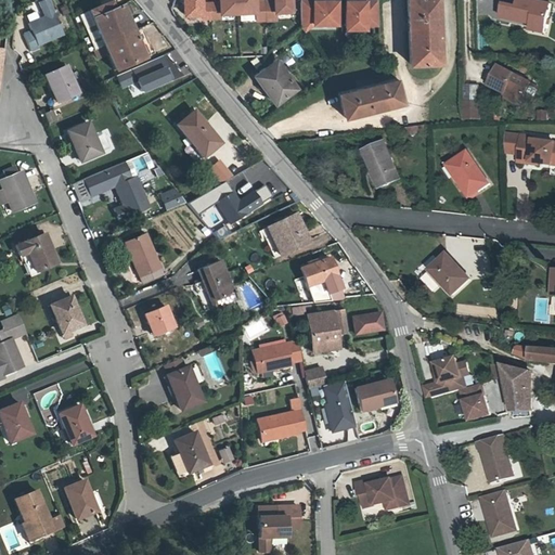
[(38,22),(27,26),(30,33),(23,36),(30,52),(38,49),(36,46),(63,34),(48,0),(44,0),(38,3),(44,17),(38,20),(38,22)]
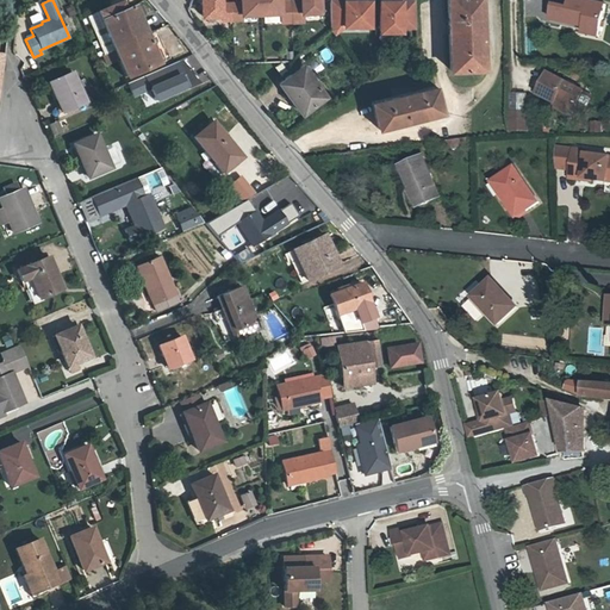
[(226,22),(226,5),(216,5),(216,0),(195,0),(197,18),(216,17),(216,22),(226,22)]
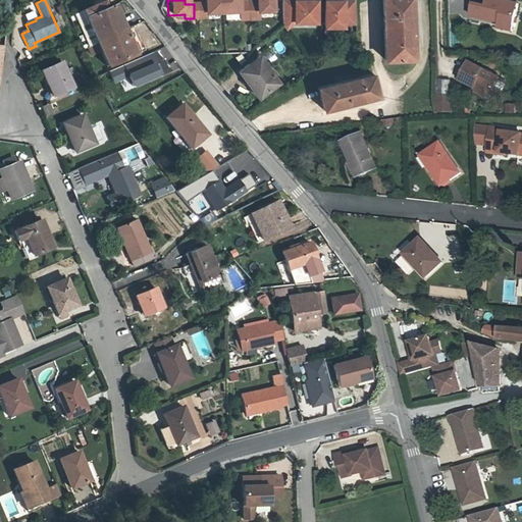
[(201,0),(202,3),(194,4),(194,18),(203,17),(203,13),(238,11),(238,19),(247,19),(246,1),(236,2),(236,0),(201,0)]
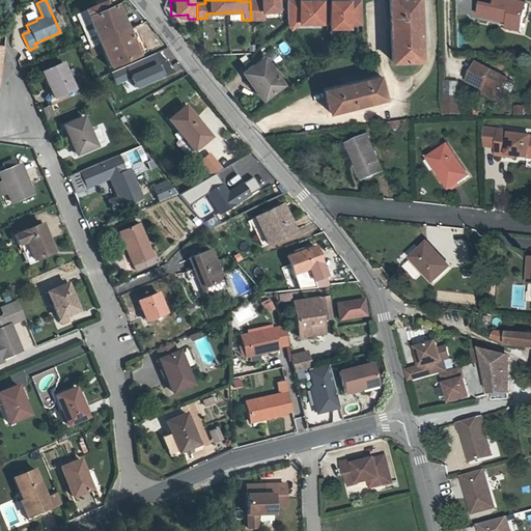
[(250,1),(251,20),(260,19),(260,11),(276,10),(276,9),(275,0),(259,0),(259,1),(250,1)]
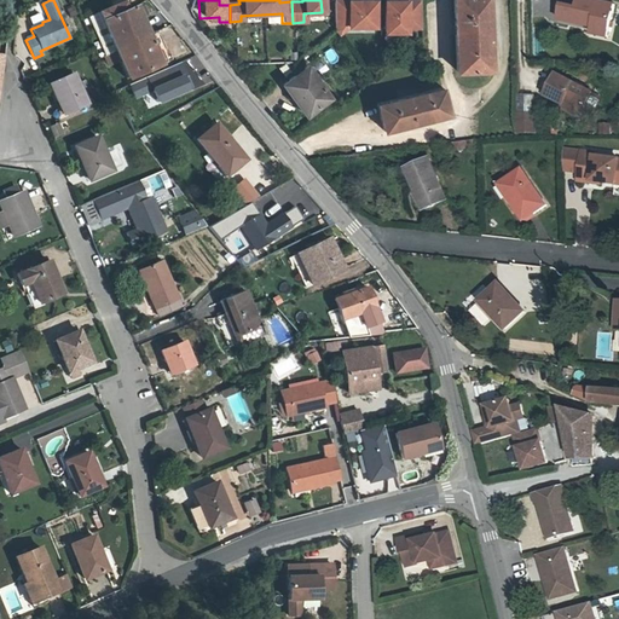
[(335,34),(347,25),(374,24),(371,0),(341,0),(331,0),(331,29),(335,34)]
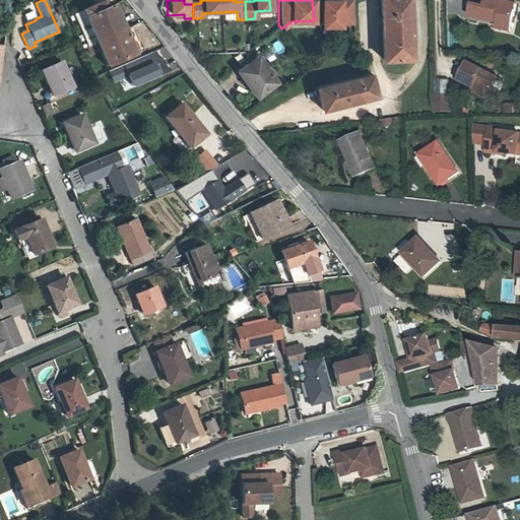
[(340,22),(352,21),(350,0),(331,0),(321,1),(323,26),(340,25),(340,22)]
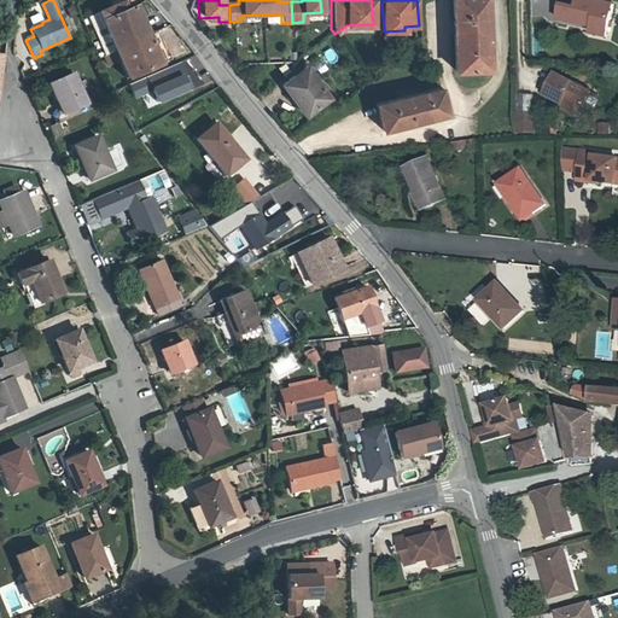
[(489,0),(454,0),(458,69),(493,68),(489,0)]
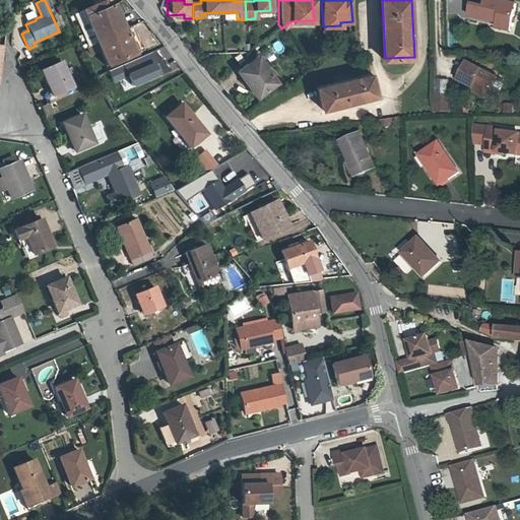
[(123,29),(113,5),(105,8),(102,1),(72,14),(86,46),(123,29)]
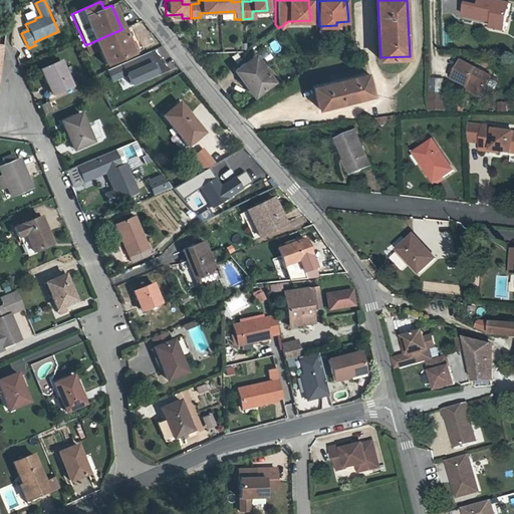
[(477,17),(493,20),(507,22),(509,6),(480,1),(477,17)]
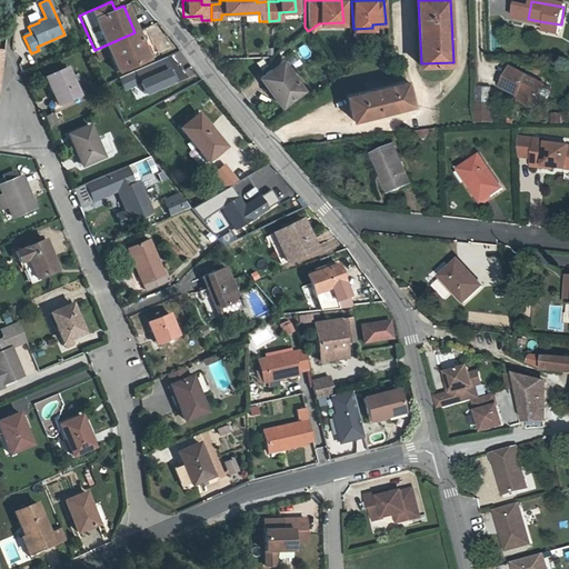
[(155,56),(171,49),(159,22),(143,30),(155,56)]
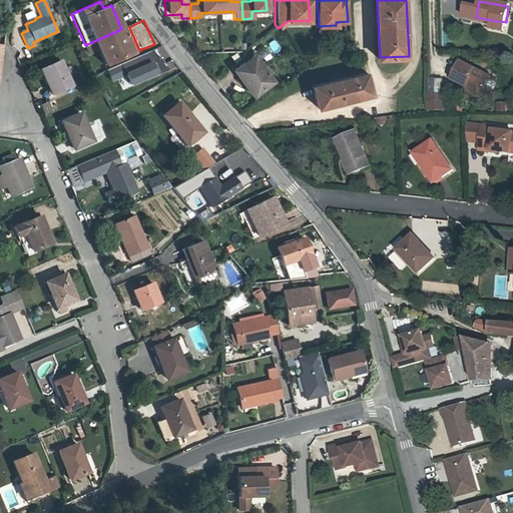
[(85,45),(96,68),(132,53),(121,29),(85,45)]
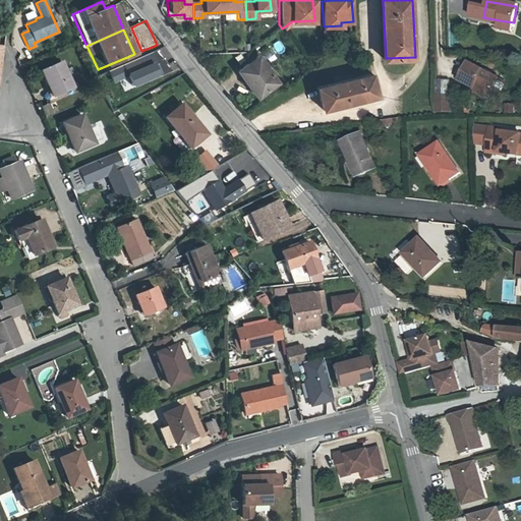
[(278,53),(285,49),(280,41),(273,44),(278,53)]
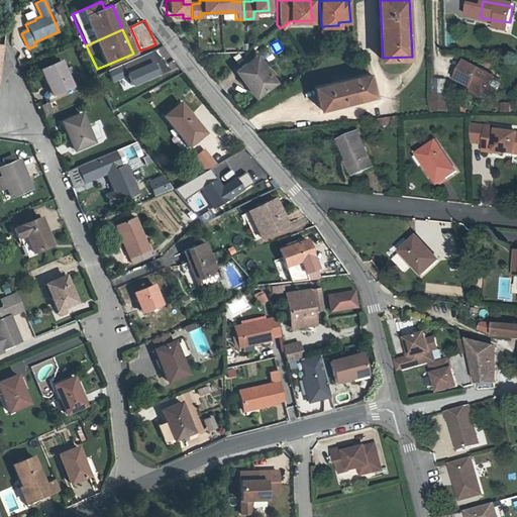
[(112,82),(126,76),(131,86),(159,74),(149,53),(108,71),(112,82)]
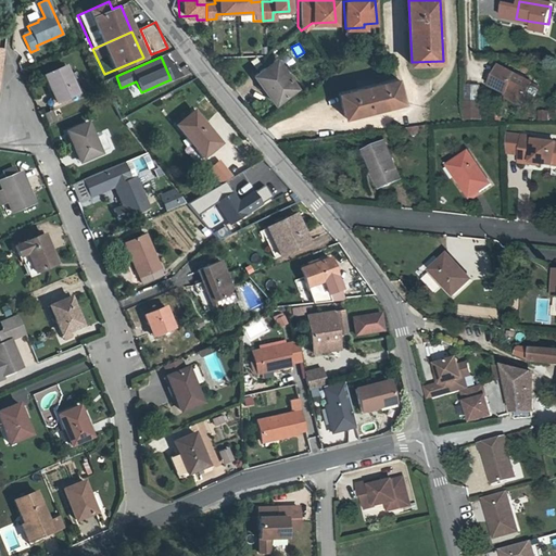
[(275,60),(254,76),(275,104),(297,88),(275,60)]
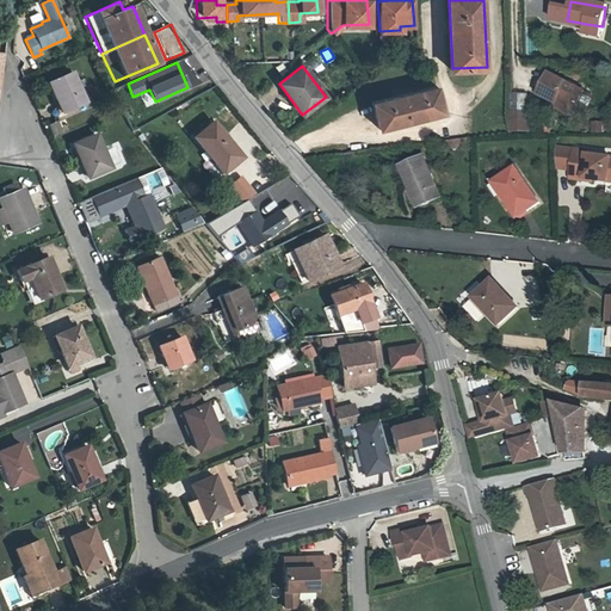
[(73,72),(49,82),(62,112),(86,102),(73,72)]
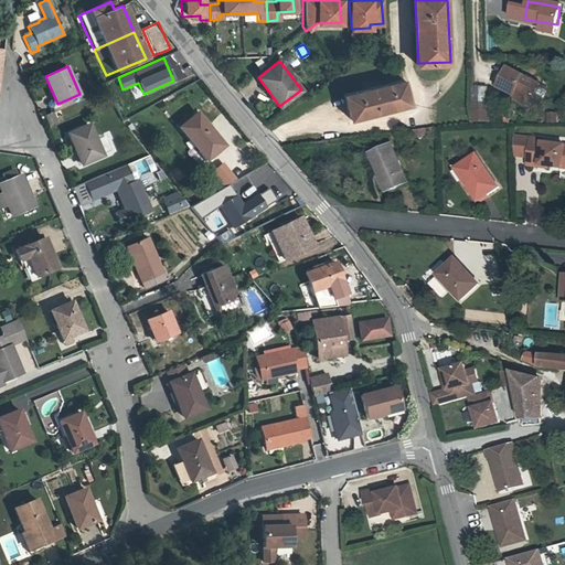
[(499,87),(515,96),(532,104),(543,84),(509,67),(499,87)]
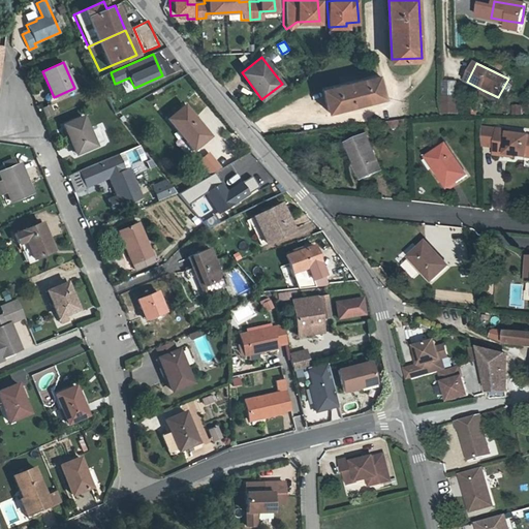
[(378,73),(321,88),(328,111),(383,96),(378,73)]
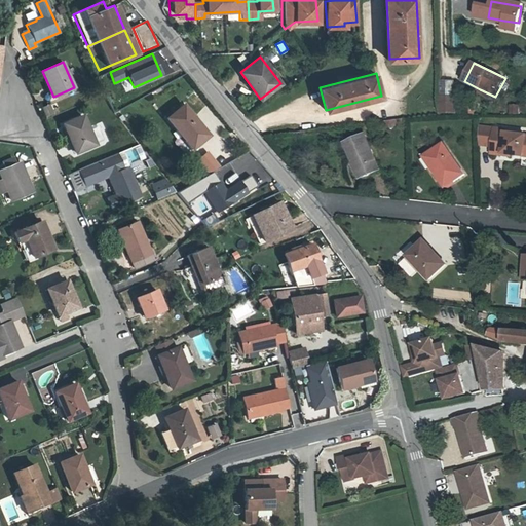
[(505,78),(495,97),(502,100),(512,81),(505,78)]
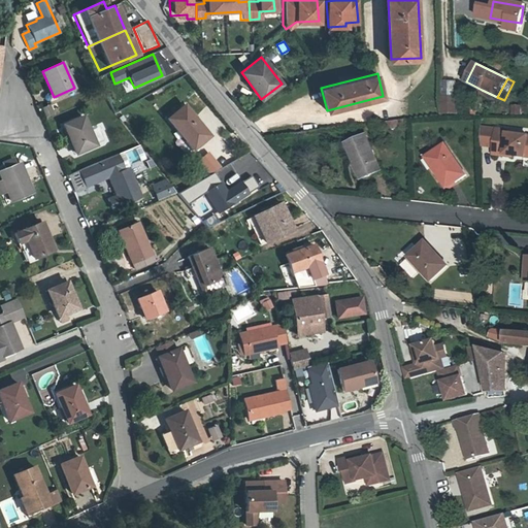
[(444,89),(444,103),(459,103),(459,88),(444,89)]
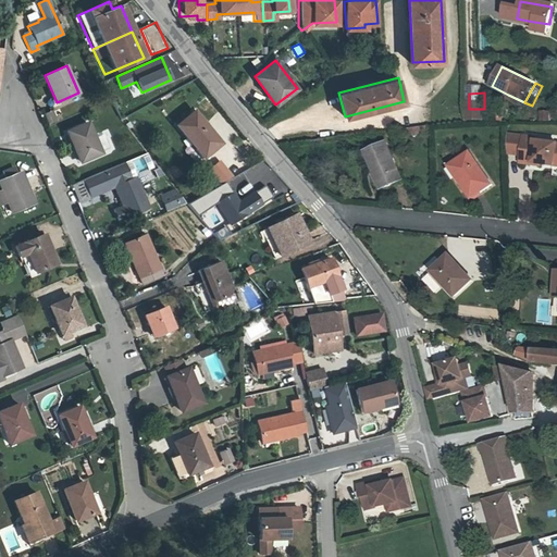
[(524,102),(508,95),(507,98),(522,107),(524,102)]
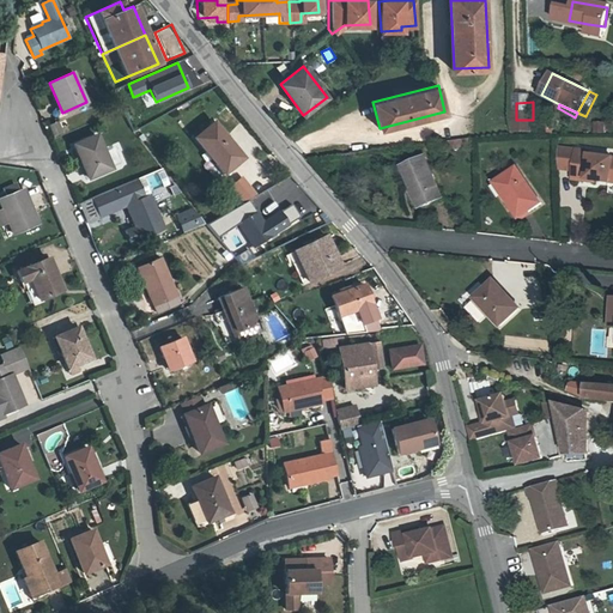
[(58,122),(50,126),(54,134),(61,131),(58,122)]
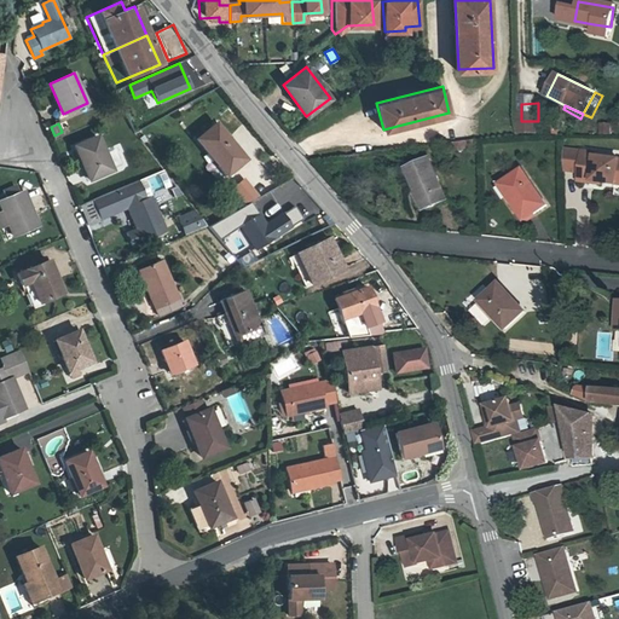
[(198,140),(219,165),(223,161),(232,172),(247,158),(217,125),(198,140)]
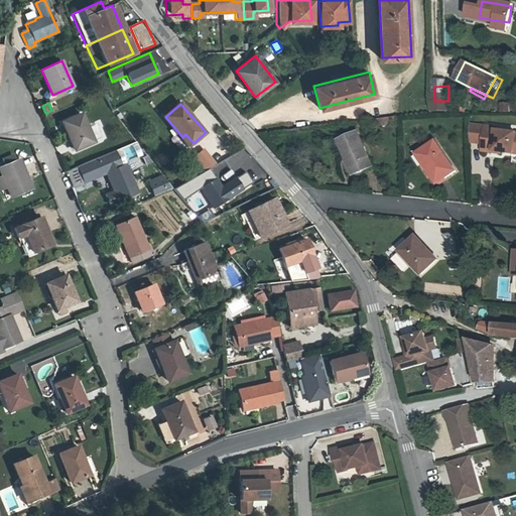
[(84,115),(65,123),(77,150),(96,142),(84,115)]
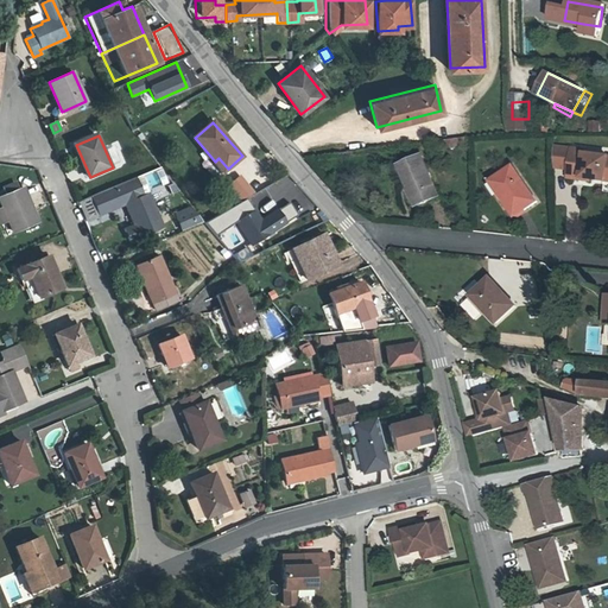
[(572,150),(556,147),(556,169),(569,171),(572,150)]
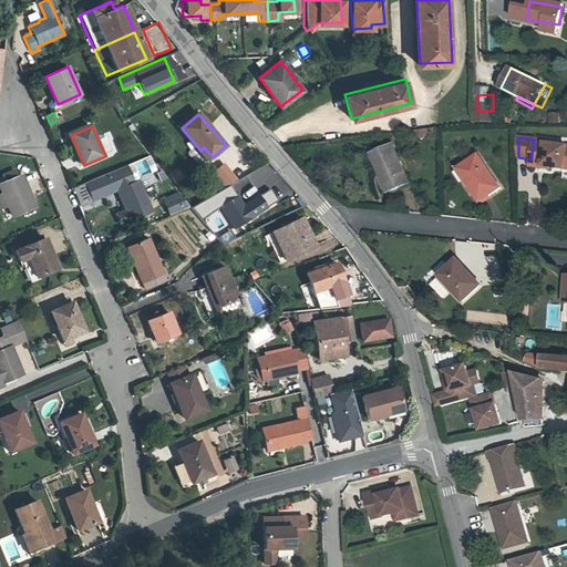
[(531,160),(529,167),(542,169),(542,167),(566,172),(566,148),(546,145),(547,142),(534,140),(531,160)]
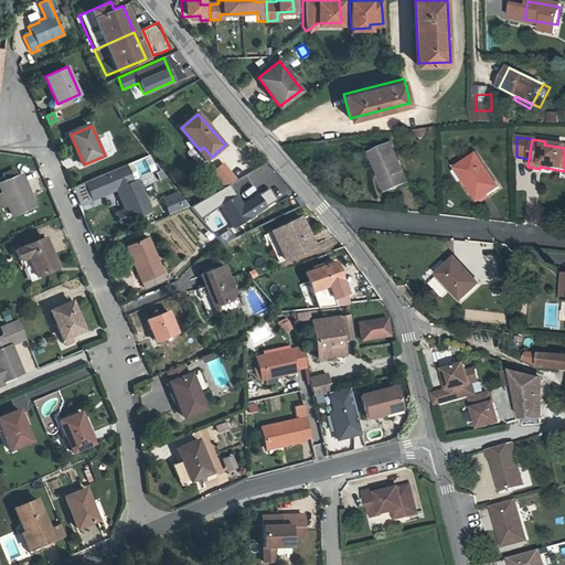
[(371,152),(377,170),(382,168),(391,189),(407,182),(393,144),(371,152)]
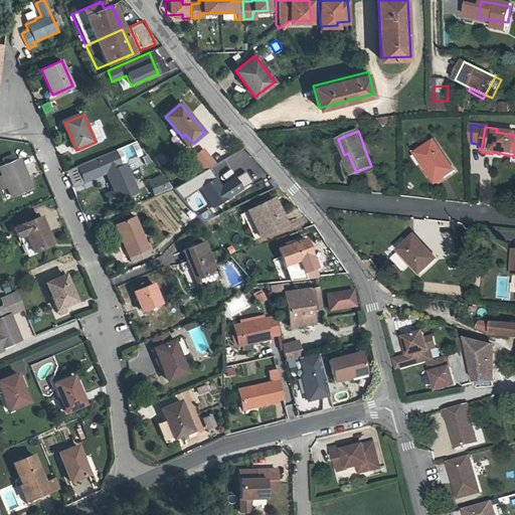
[(190,145),(193,143),(185,134),(182,137),(190,145)]
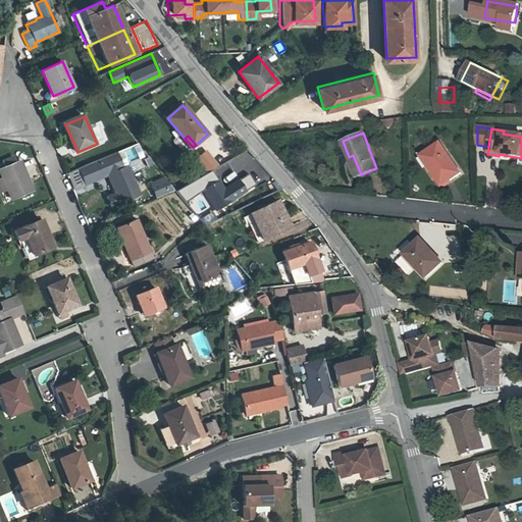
[(445,151),(425,163),(440,187),(460,174),(445,151)]
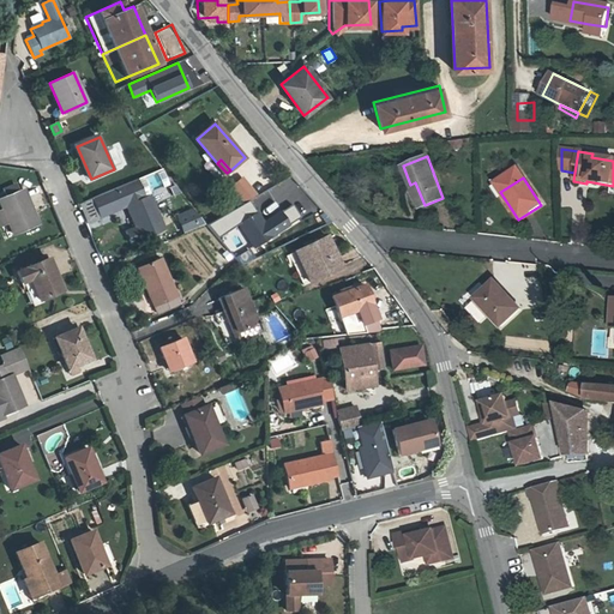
[(137,228),(127,232),(132,242),(166,227),(150,193),(145,196),(139,181),(96,200),(102,215),(126,204),(137,228)]
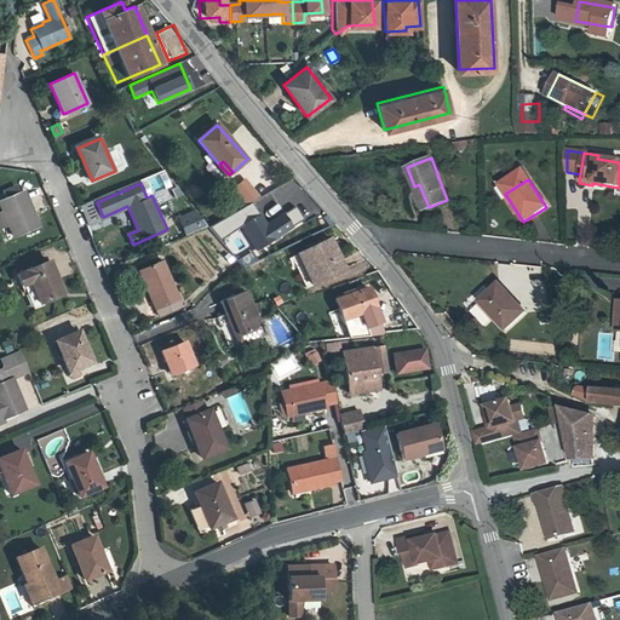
[(423,210),(429,207),(419,184),(414,187),(423,210)]
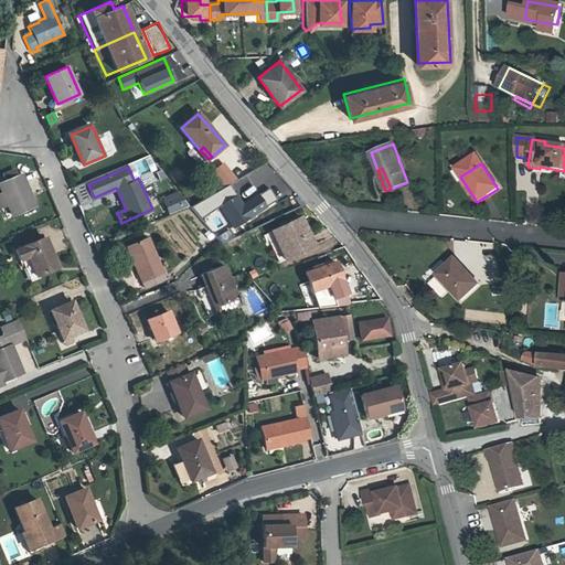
[(0,196),(3,204),(9,202),(16,216),(35,208),(22,178),(18,179),(14,173),(3,178),(6,184),(1,187),(2,189),(0,190),(2,195),(0,195),(0,196)]
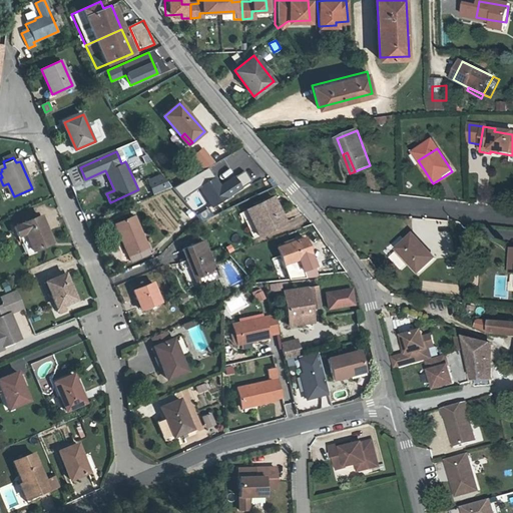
[(231,192),(238,188),(243,184),(236,174),(221,183),(209,164),(192,174),(199,185),(200,184),(213,203),(231,192)]
